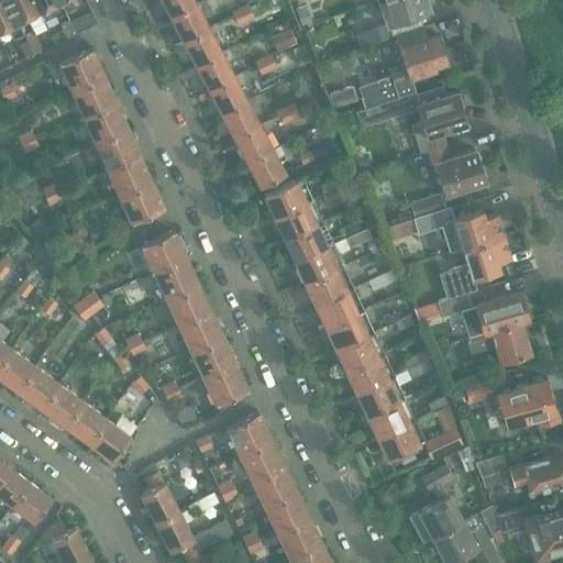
[(0,0),(0,28),(7,25),(13,39),(23,33),(7,0),(0,0)]
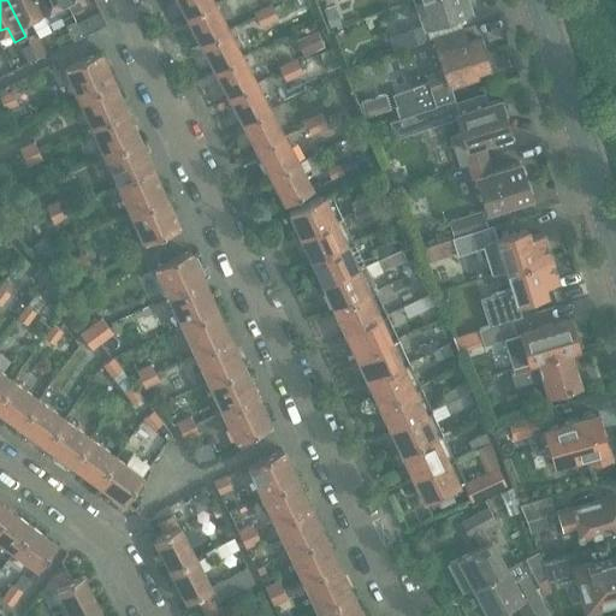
[(7,0),(25,36),(35,31),(35,30),(48,24),(41,11),(36,0),(7,0)]
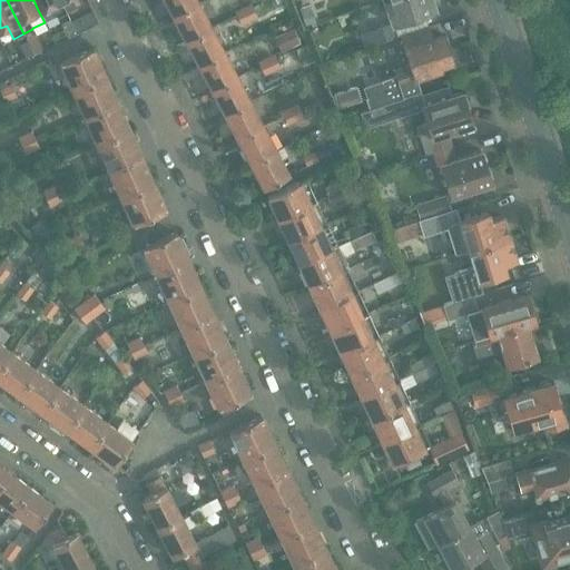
[(33,0),(38,10),(45,22),(56,17),(57,17),(66,12),(60,0),(33,0)]
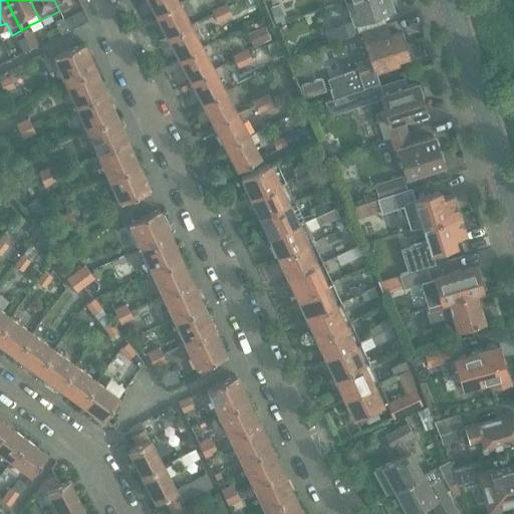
[(54,0),(59,11),(68,7),(64,0),(54,0)]
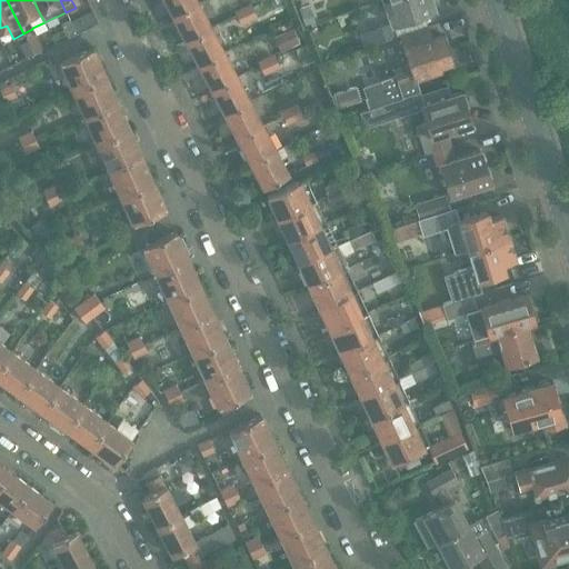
[(163,0),(172,16),(197,3),(195,0),(163,0)]
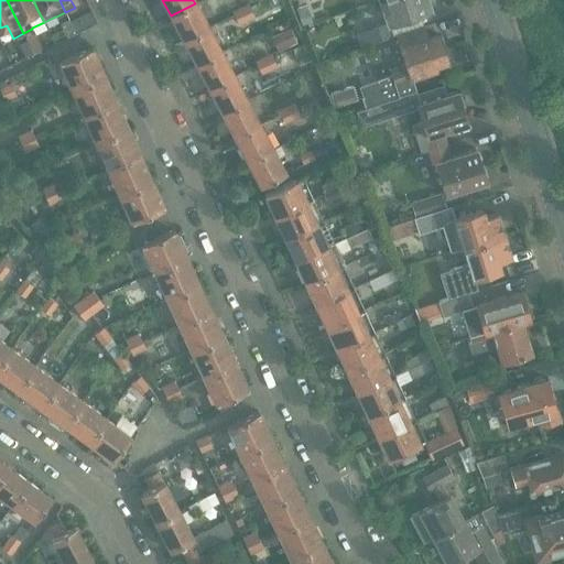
[(355,34),(359,47),(393,36),(390,24),(431,10),(426,0),(380,0),(389,23),(355,34)]
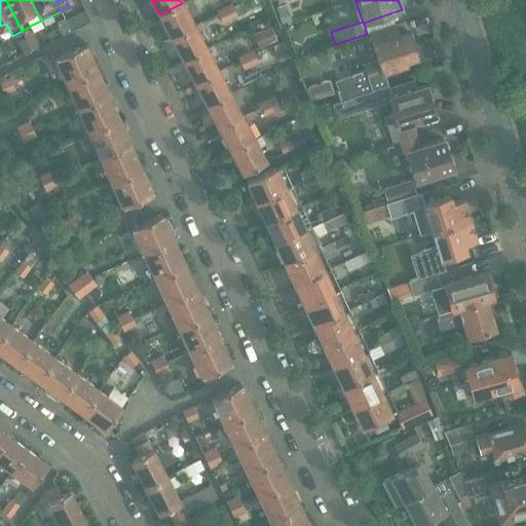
[(159,14),(171,38),(194,26),(182,3),(159,14)]
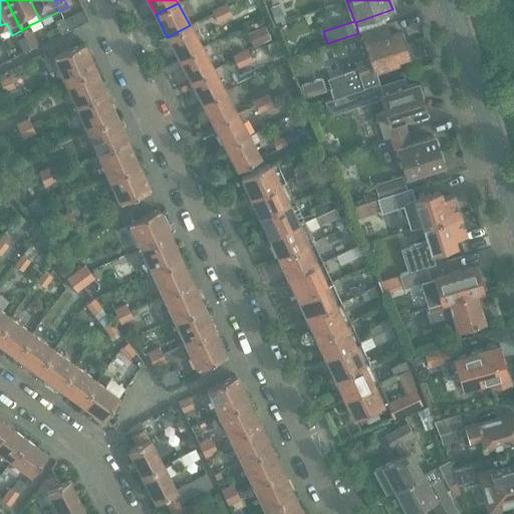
[(215,17),(229,10),(227,4),(212,11),(215,17)]
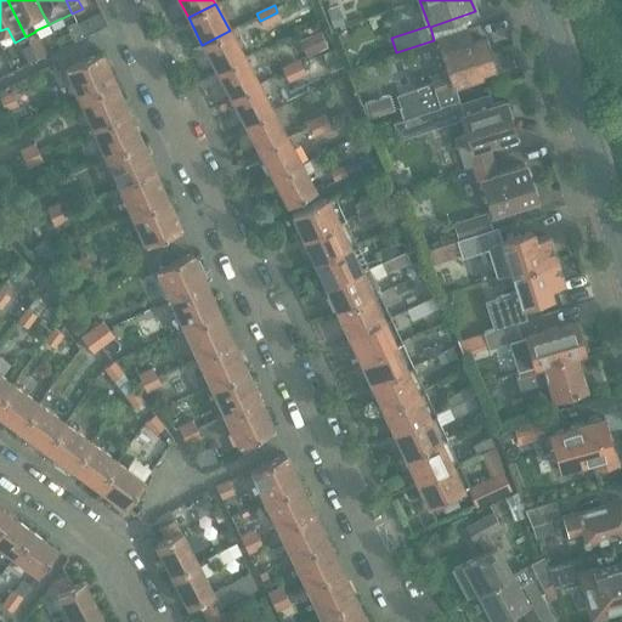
[(107,26),(101,11),(77,23),(84,37),(107,26)]
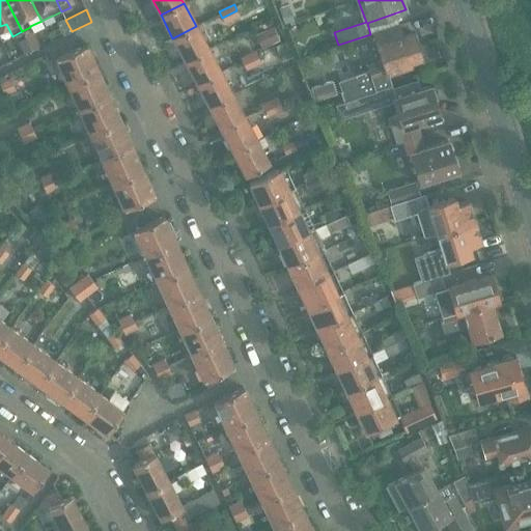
[(225,24),(240,17),(236,10),(222,18),(225,24)]
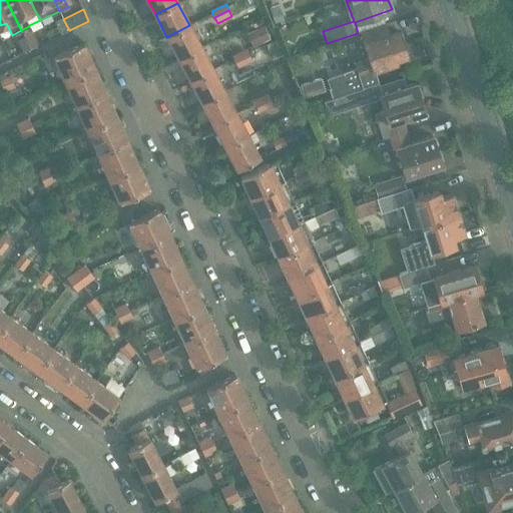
[(327,79),(332,99),(356,91),(372,85),(379,83),(375,71),(398,64),(396,60),(408,57),(404,45),(406,45),(403,34),(401,35),(400,32),(389,35),(386,24),(361,32),(369,58),(354,64),(356,68),(327,79)]
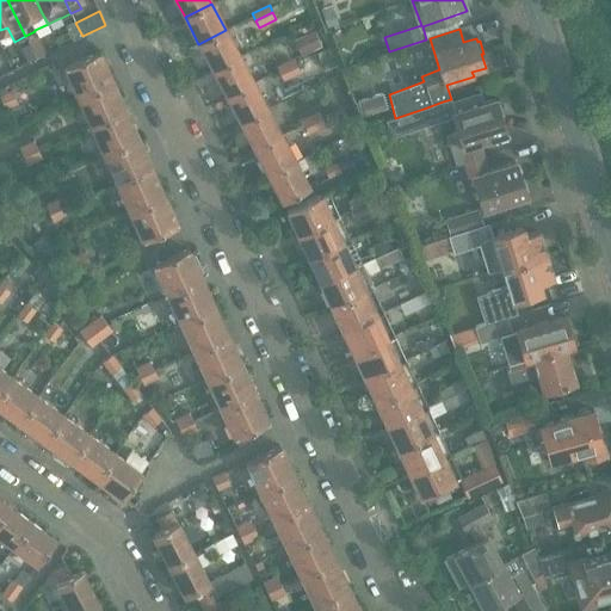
[(240,56),(226,30),(198,44),(213,71),(240,56)]
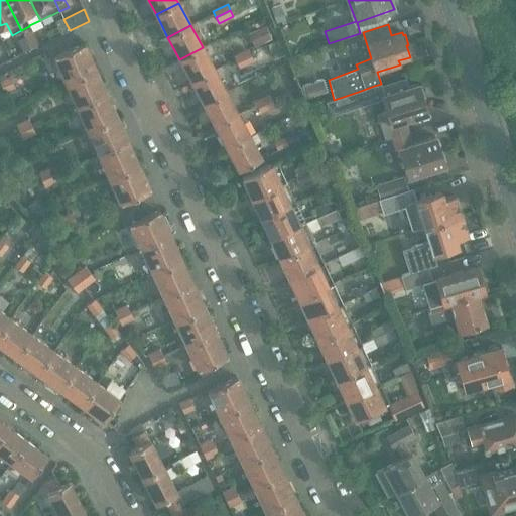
[(267,25),(252,34),(258,44),(273,35),(267,25)]
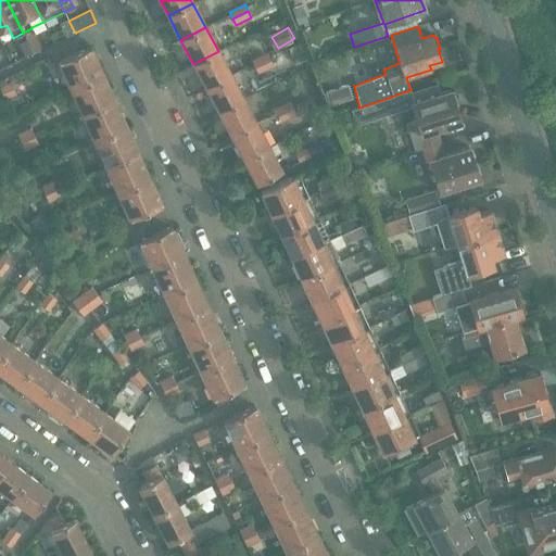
[(103,76),(97,62),(90,47),(59,61),(72,90),(103,76)]
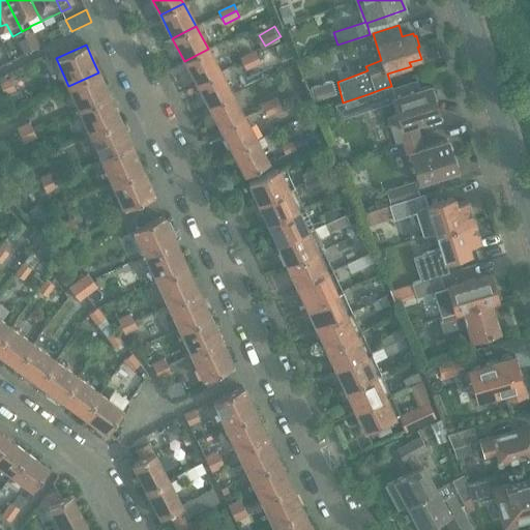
[(184,61),(197,84),(219,71),(208,49),(184,61)]
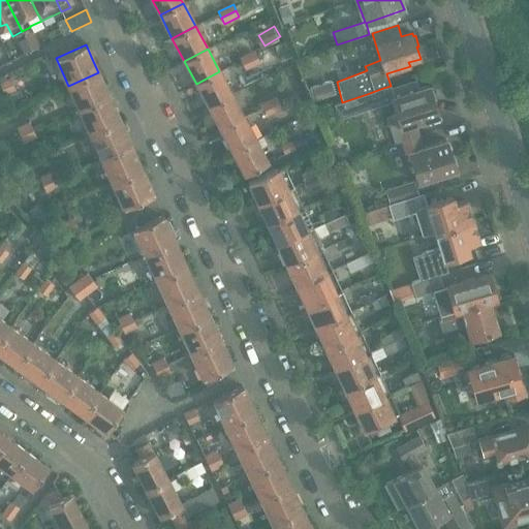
[(242,64),(257,57),(254,51),(239,58),(242,64)]
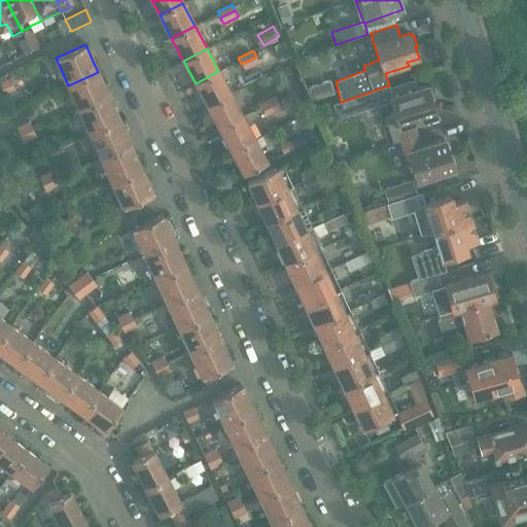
[(244,70),(259,63),(256,57),(241,64),(244,70)]
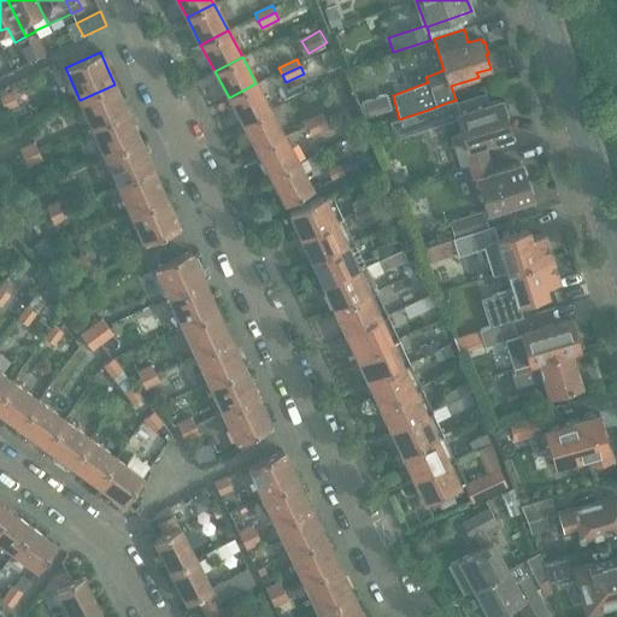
[(270,110),(256,83),(229,98),(242,124),(270,110)]
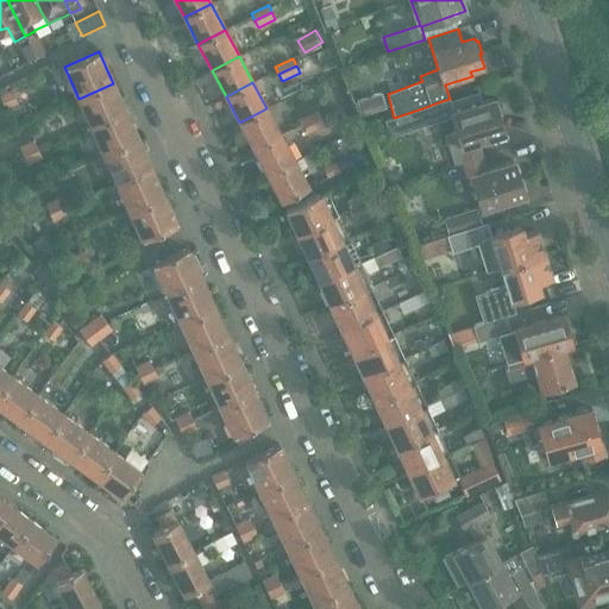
[(124,110),(119,98),(113,83),(79,99),(90,125),(124,110)]
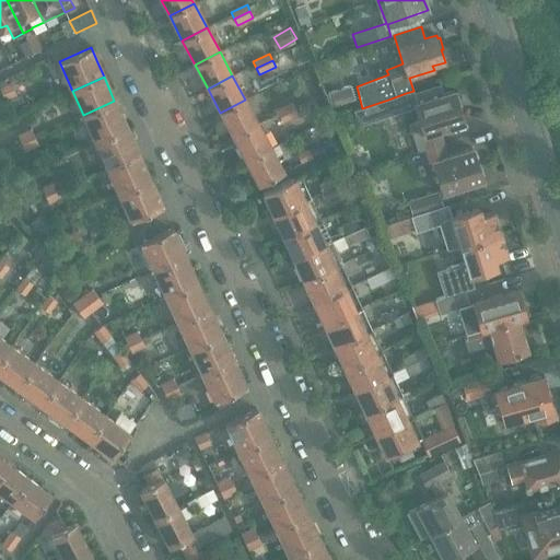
[(16,95),(10,83),(0,88),(6,101),(16,95)]
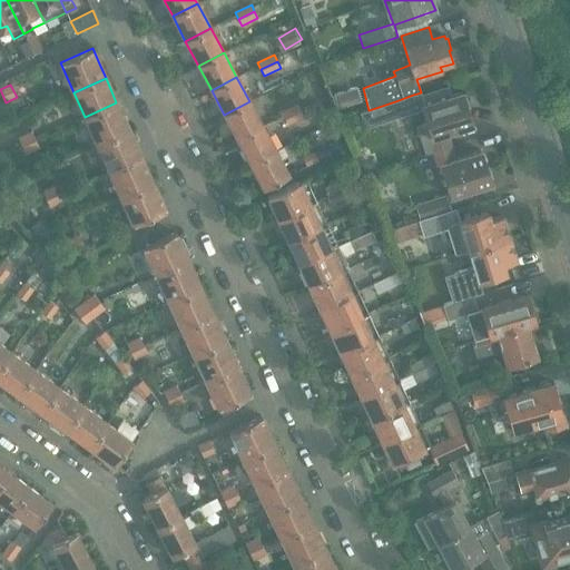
[(424,155),(432,153),(451,147),(446,134),(472,125),(468,109),(470,108),(467,97),(464,98),(462,92),(421,106),(428,125),(415,129),(424,155)]
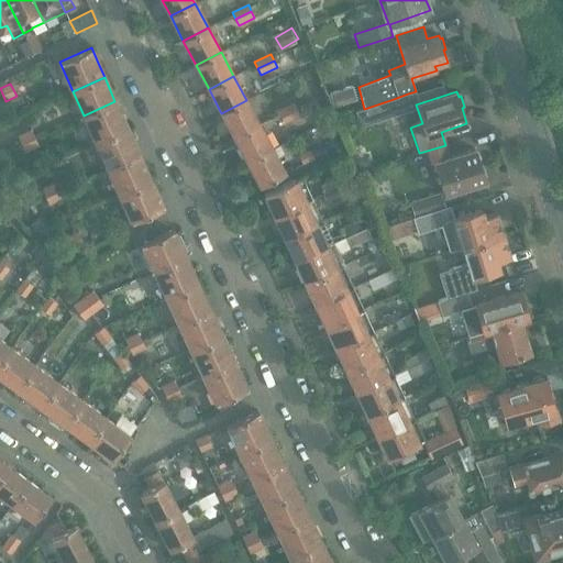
[(260,124),(246,100),(221,113),(234,138),(260,124)]
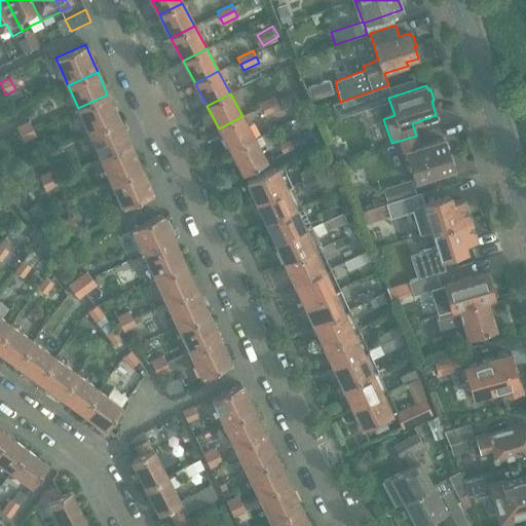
[(119,120),(112,105),(107,95),(78,108),(89,134),(119,120)]
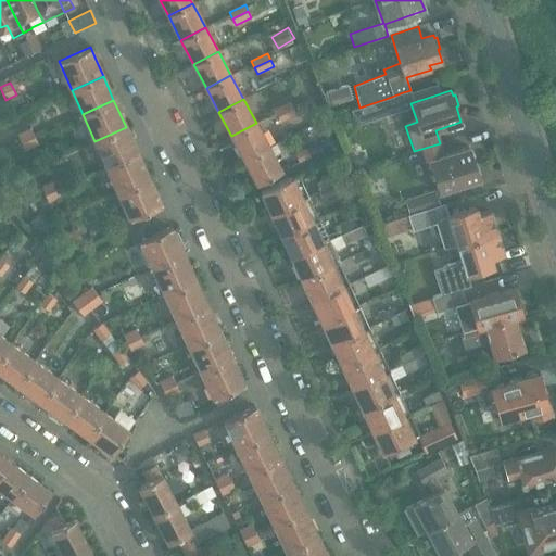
[(277,116),(292,108),(289,102),(274,111),(277,116)]
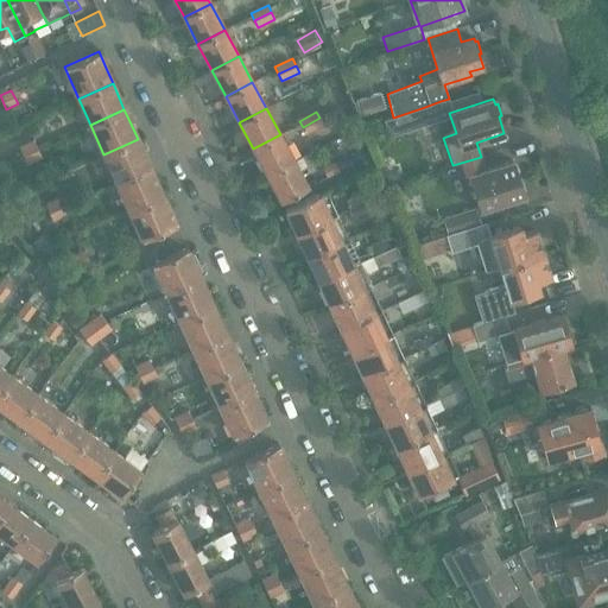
[(306,134),(323,126),(320,118),(303,127),(306,134)]
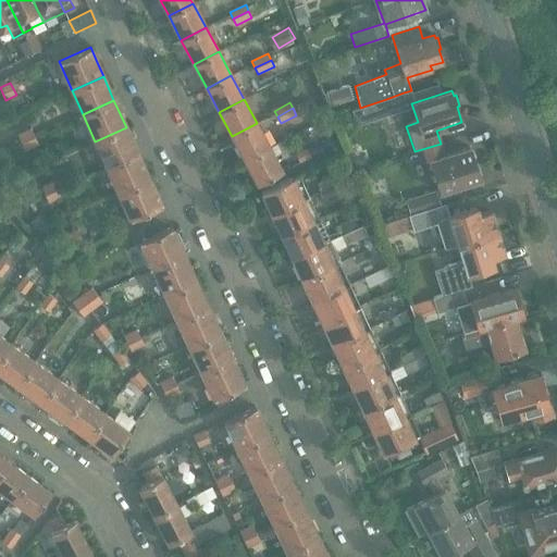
[(269,147),(257,123),(232,136),(245,160),(269,147)]
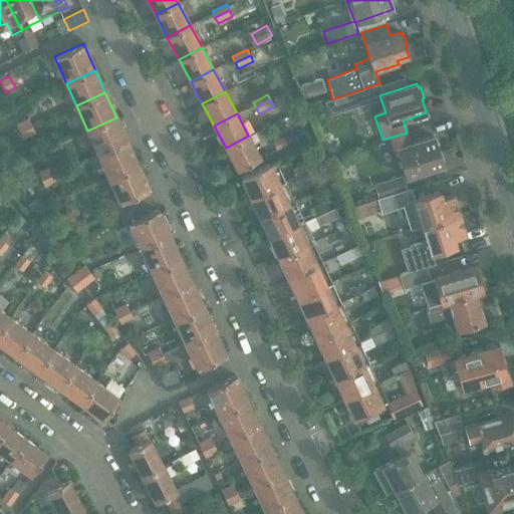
[(32,125),(28,117),(16,123),(20,132),(32,125)]
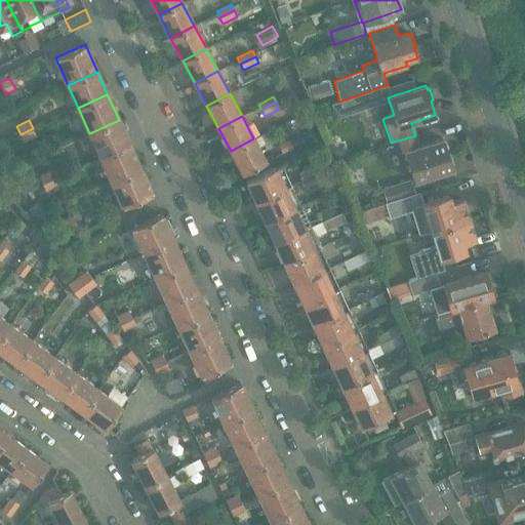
[(129,144),(125,133),(119,120),(89,133),(101,157),(129,144)]
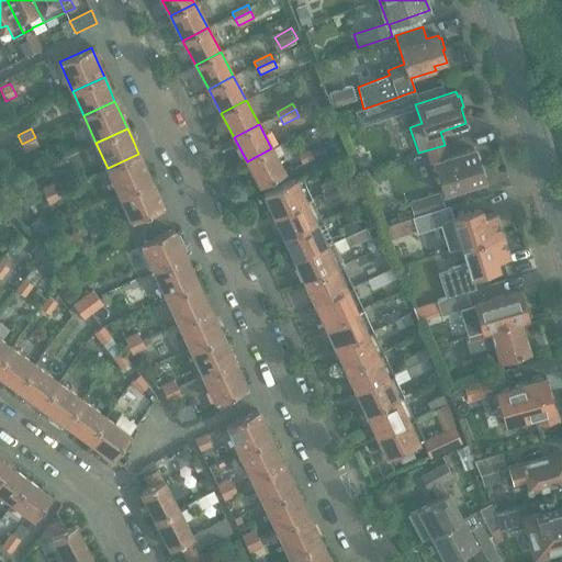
[(38,146),(35,137),(22,144),(25,153),(38,146)]
